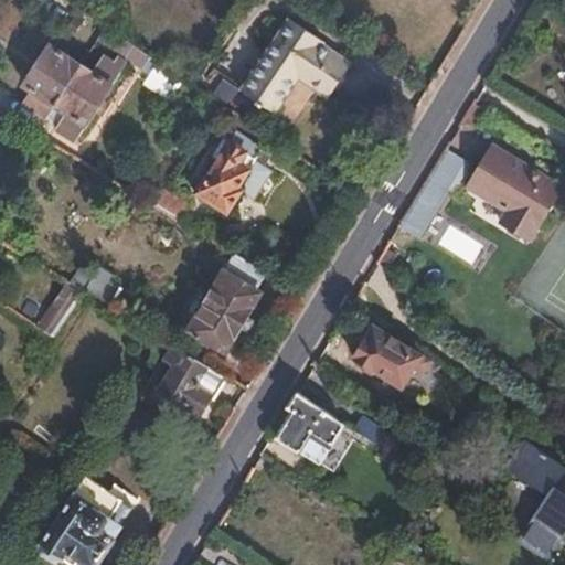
[(281,13),(233,84),(265,107),(288,73),(318,92),(341,57),(311,39),(313,35),(281,13)]
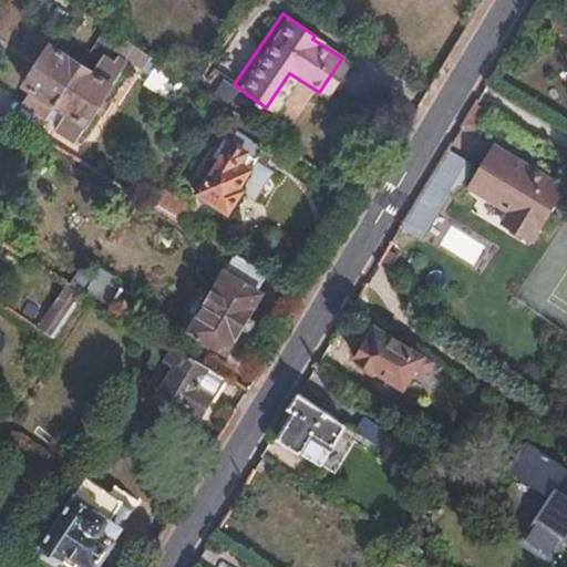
[(150,55),(106,26),(100,37),(145,64),(150,55)]
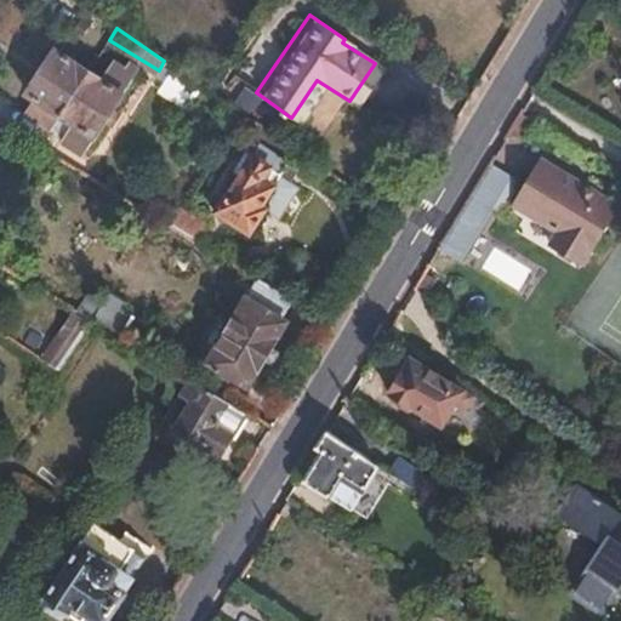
[(49,131),(51,129),(90,69),(55,49),(26,93),(34,98),(23,115),(49,131)]
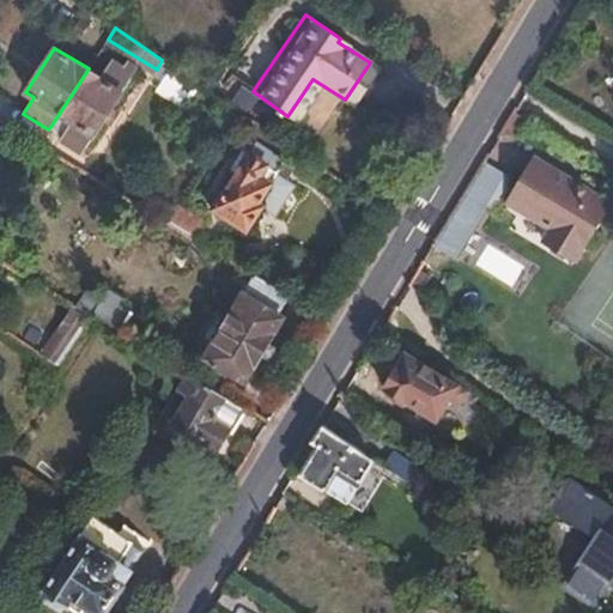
[(89,68),(50,127),(62,134),(60,139),(80,152),(133,72),(113,59),(99,76),(89,68)]
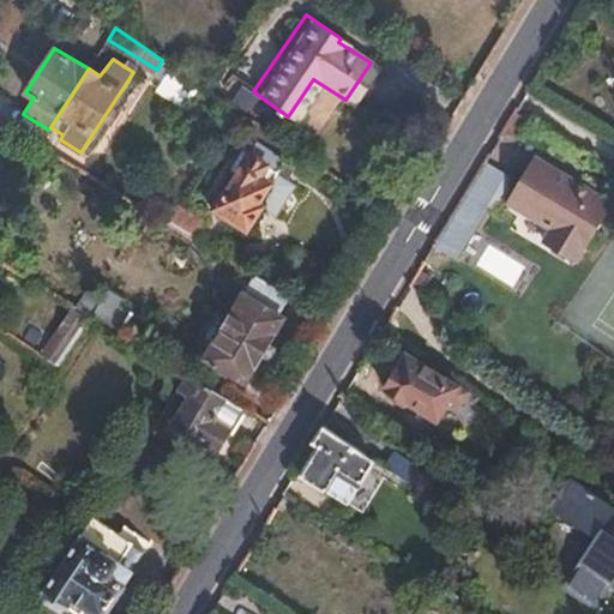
[(184,104),(194,86),(170,72),(160,90),(184,104)]
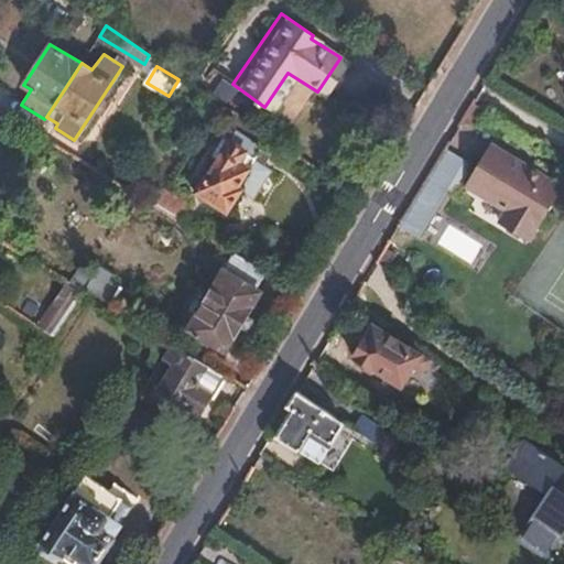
[(236,133),(228,143),(253,160),(260,149),(236,133)]
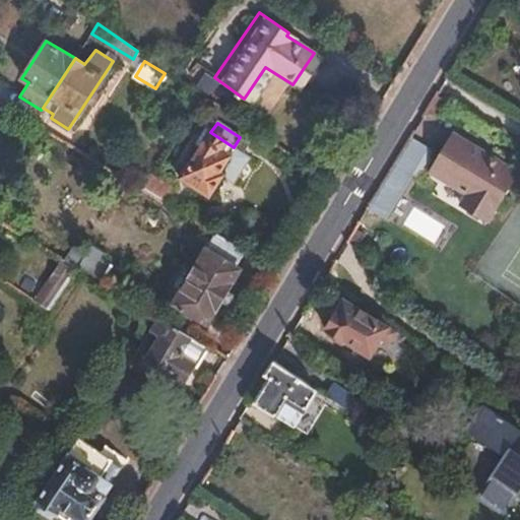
[(215,174),(233,148),(234,147),(210,132),(182,176),(207,192),(218,177),(215,174)]
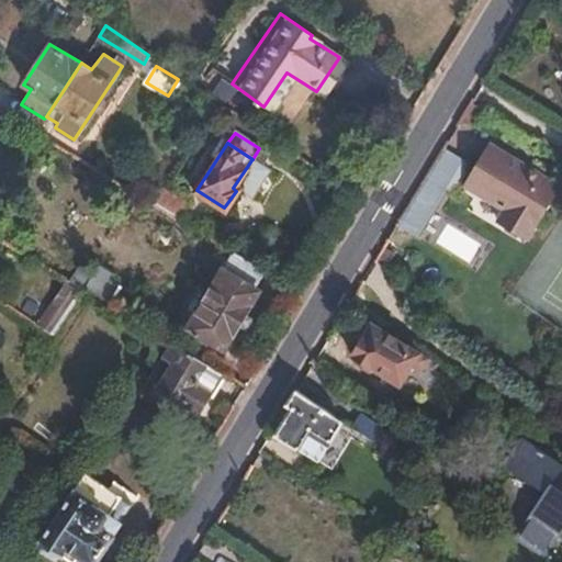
[(441,146),(404,228),(428,239),(465,157),(441,146)]
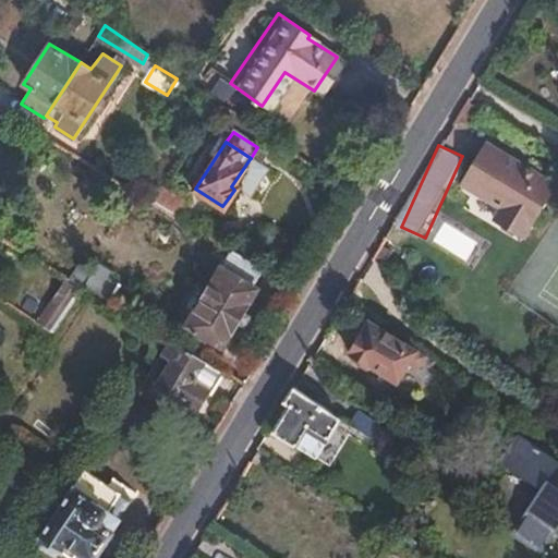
[(486,147),(459,190),(497,213),(490,223),(522,243),(555,190),(486,147)]
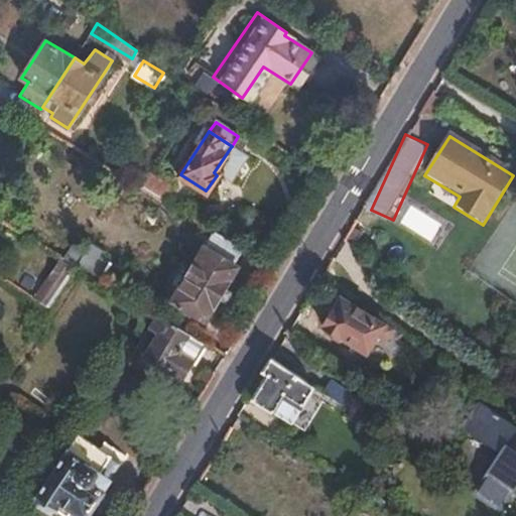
[(231,147),(214,172),(217,175),(229,182),(245,157),(231,147)]
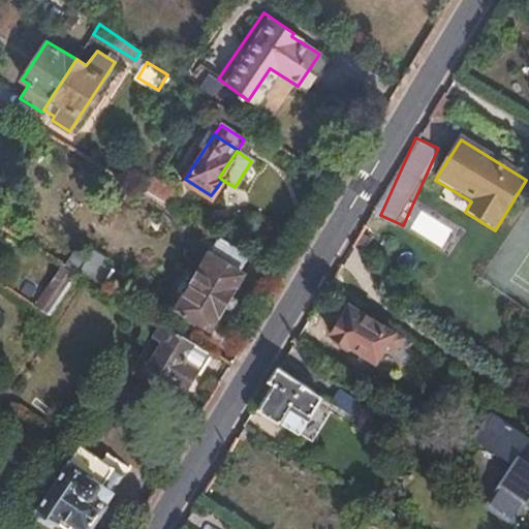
[(152,177),(144,190),(167,204),(176,191),(152,177)]
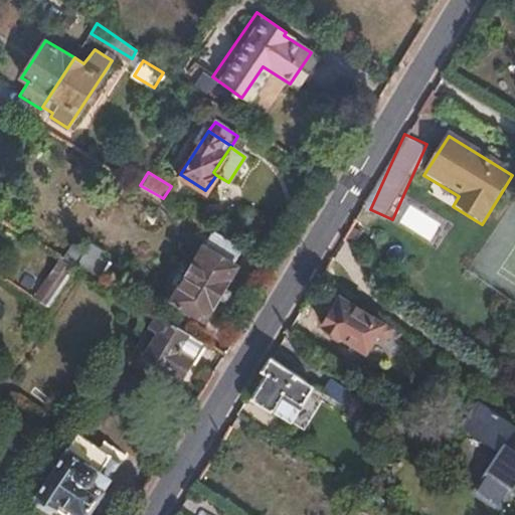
[(215,231),(173,300),(204,320),(237,268),(233,264),(242,248),(215,231)]
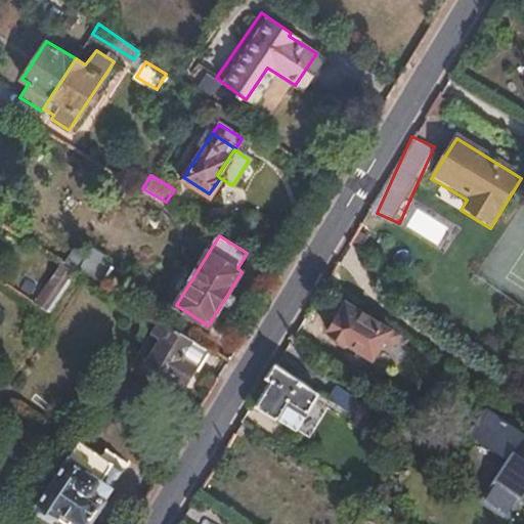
[(66,263),(76,269),(101,285),(112,267),(102,261),(105,255),(90,246),(84,254),(75,247),(66,263)]
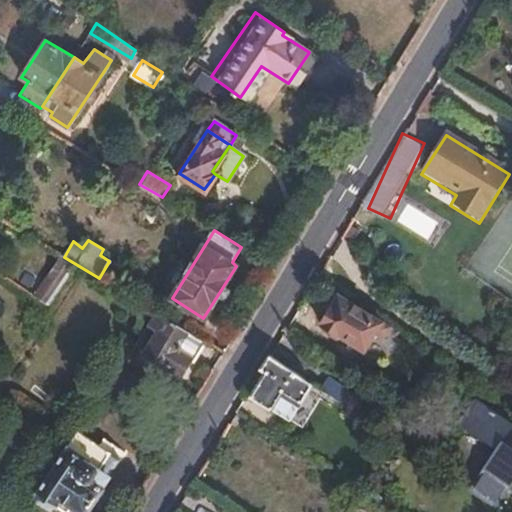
[(36,295),(50,304),(74,268),(60,259),(36,295)]
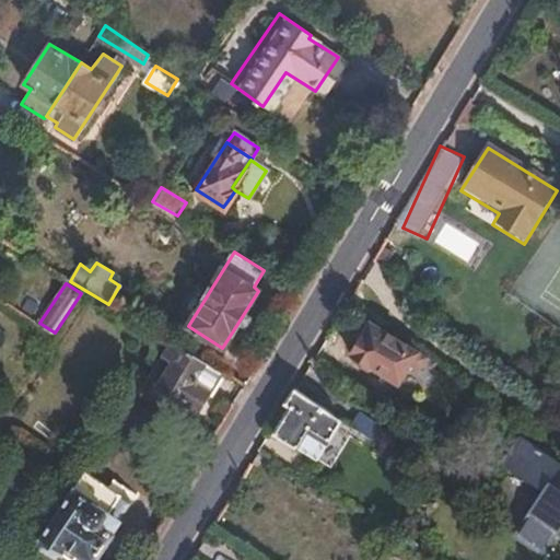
[(360,337),(348,357),(358,362),(359,366),(360,370),(362,371),(365,373),(369,373),(371,370),(396,385),(408,365),(417,370),(422,359),(363,324),(358,334),(360,337)]
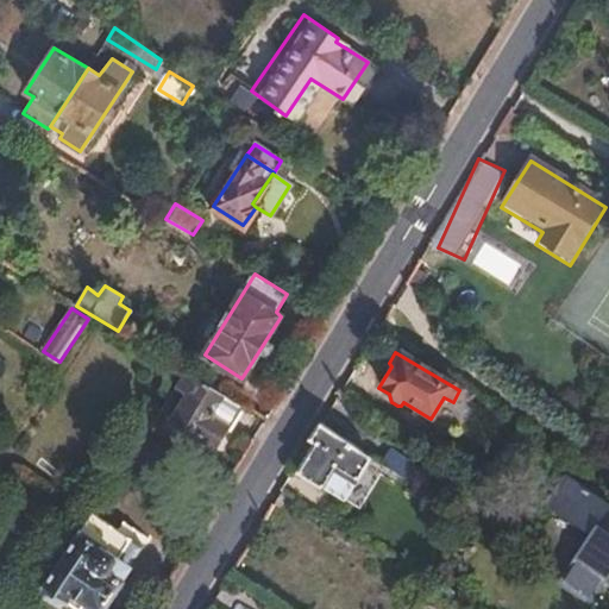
[(245,408),(184,371),(173,388),(187,397),(171,421),(193,434),(195,432),(214,445),(225,431),(228,433),(245,408)]
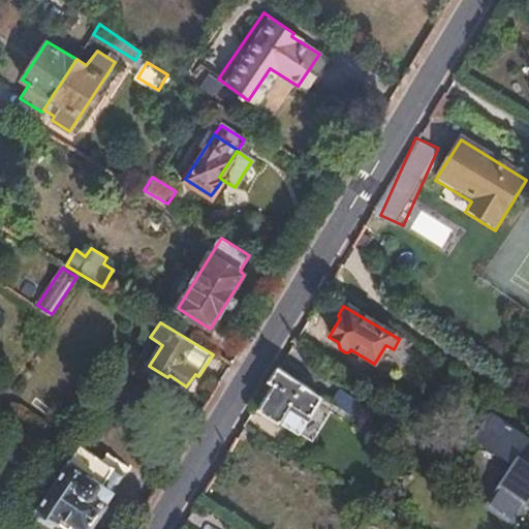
[(278,368),(269,382),(274,386),(261,406),(281,418),(279,424),(297,435),(321,396),(278,368)]
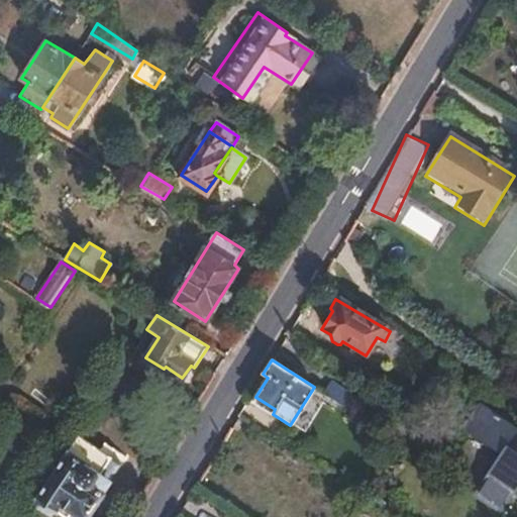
[(477,402),(459,429),(497,453),(474,488),(502,507),(516,484),(516,449),(504,441),(514,427),(477,402)]
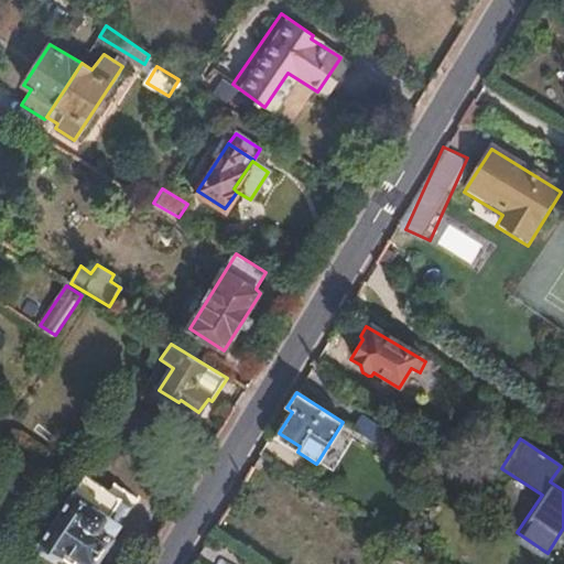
[(85,474),(40,542),(45,548),(42,551),(55,560),(60,555),(64,559),(67,557),(76,563),(80,556),(93,563),(118,525),(102,516),(116,496),(85,474)]
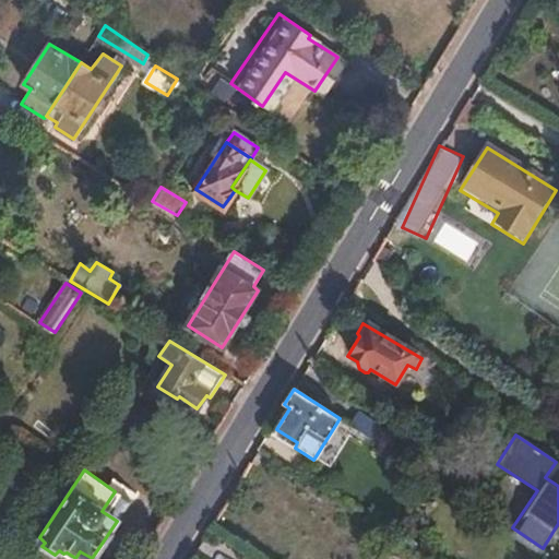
[(414,486),(425,494),(433,479),(421,472),(414,486)]
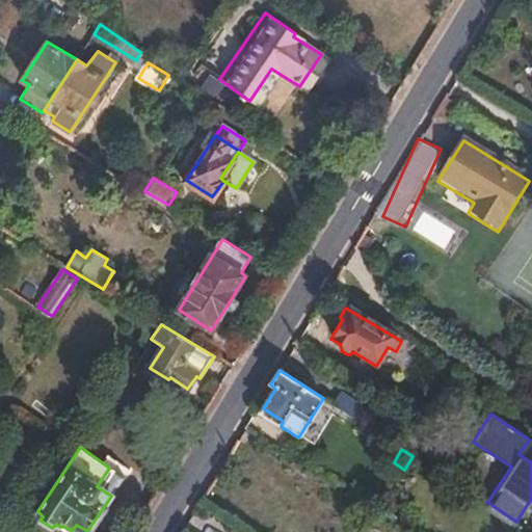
[(97,486),(111,496),(125,477),(109,468),(97,486)]
